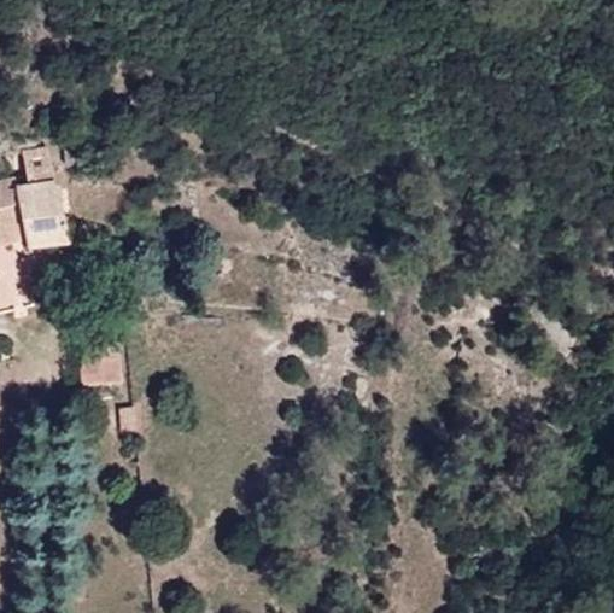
[(51,174),(45,147),(21,153),(27,180),(51,174)]
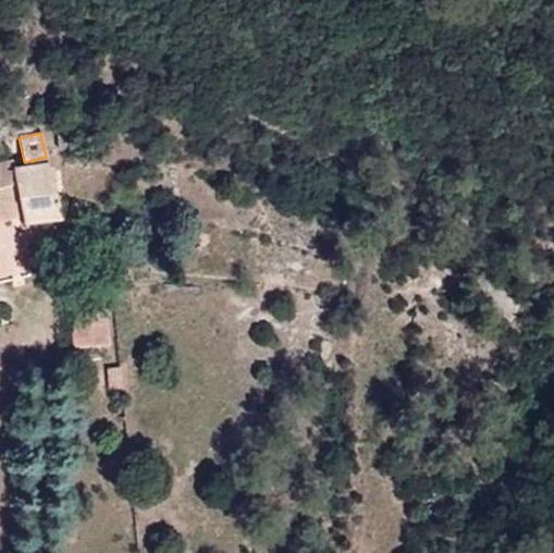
[(70,134),(61,134),(60,134),(60,152),(61,152),(70,152),(70,134)]
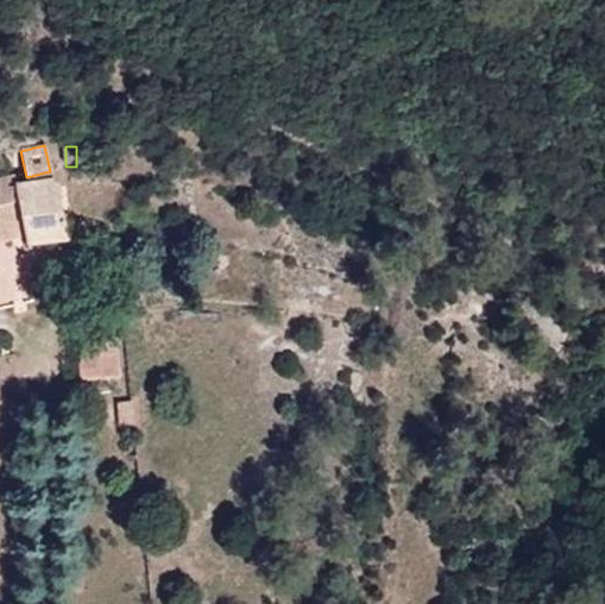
[(0,290),(27,285),(8,176),(0,177),(0,290)]
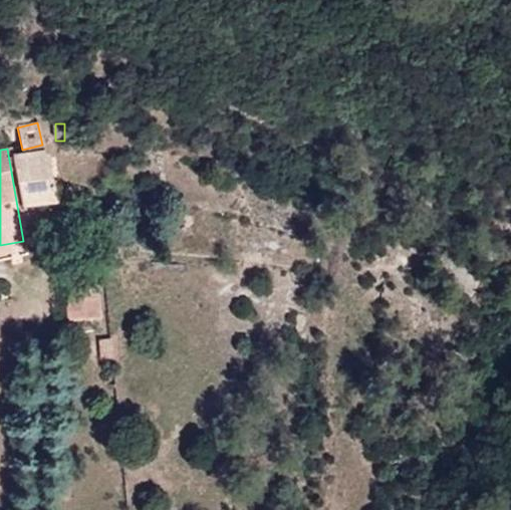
[(44,150),(14,154),(23,207),(52,202),(44,150)]
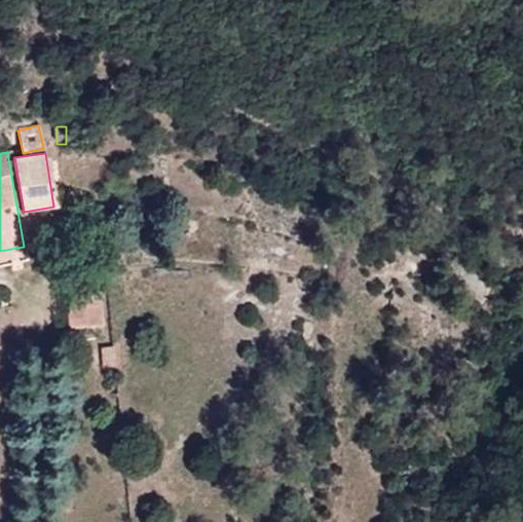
[(102,264),(68,265),(69,328),(104,327),(102,264)]
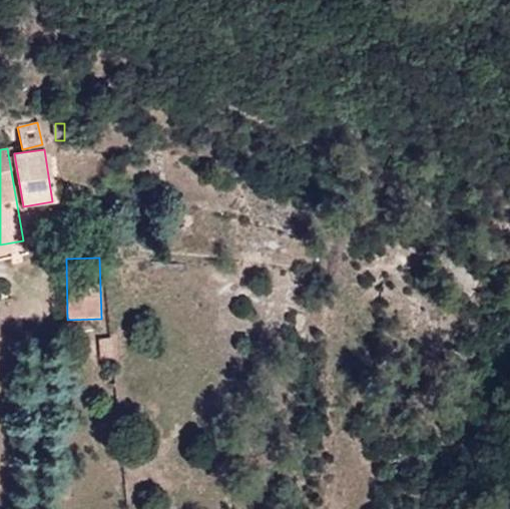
[(112,340),(98,341),(100,361),(114,360),(112,340)]
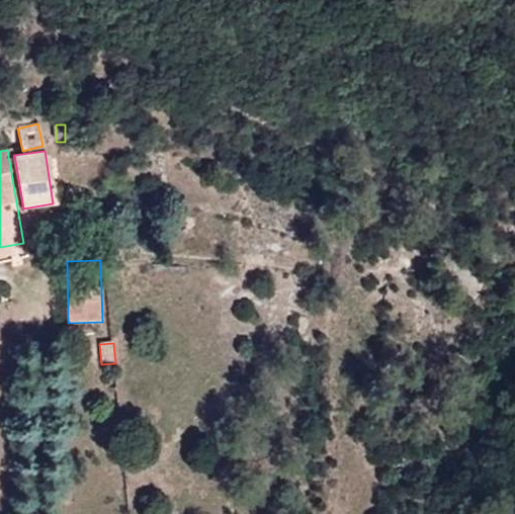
All buildings are outlined.
